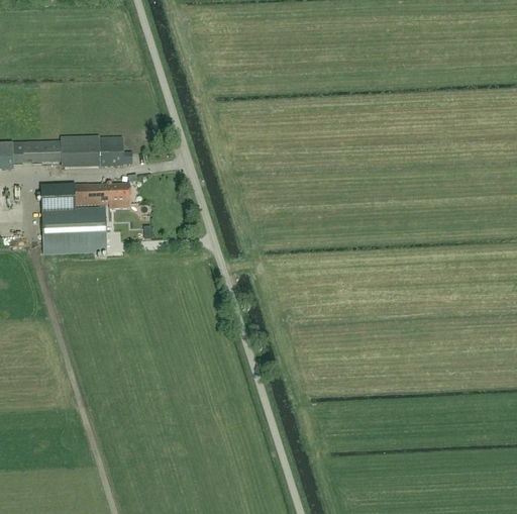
[(99,135),(62,136),(63,166),(100,165),(99,135)]
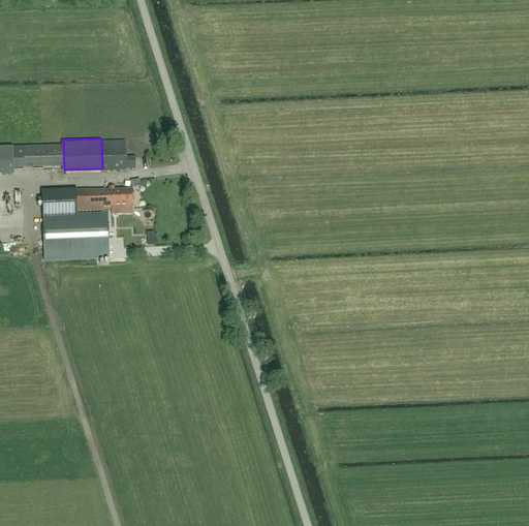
[(126,138),(101,138),(102,168),(126,168),(126,138)]
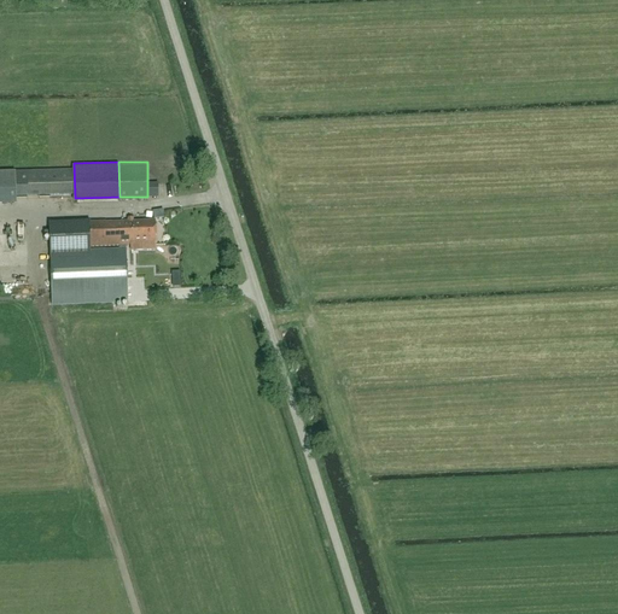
[(155,247),(155,241),(156,241),(155,217),(91,220),(92,245),(122,244),(122,247),(51,250),(52,291),(53,304),(127,300),(127,288),(126,243),(130,243),(130,249),(155,247)]
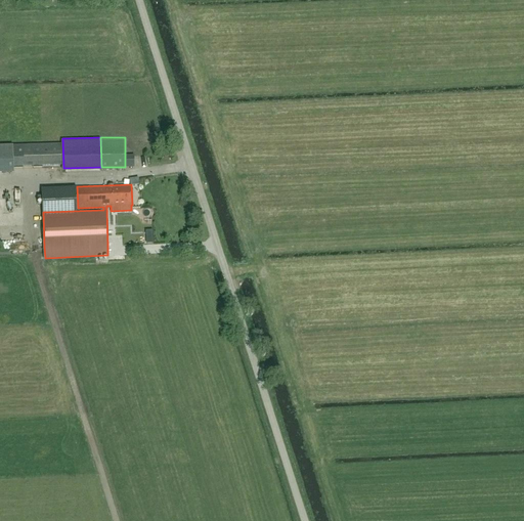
[(11,193),(0,192),(0,206),(11,206),(11,193)]
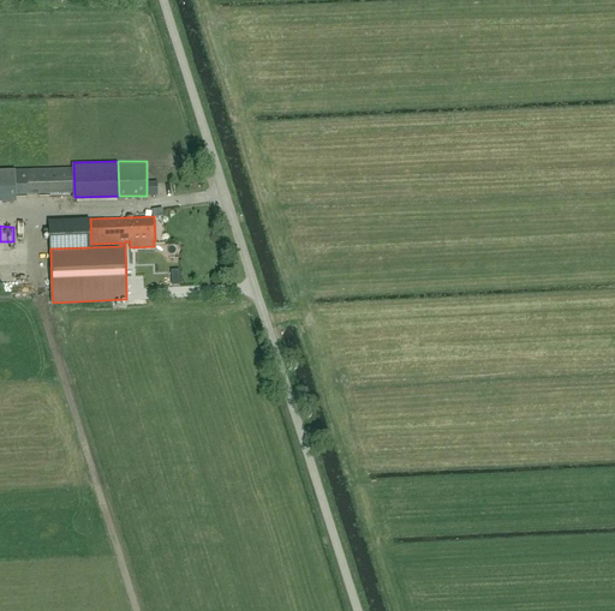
[(166,252),(166,271),(177,271),(177,252),(166,252)]
